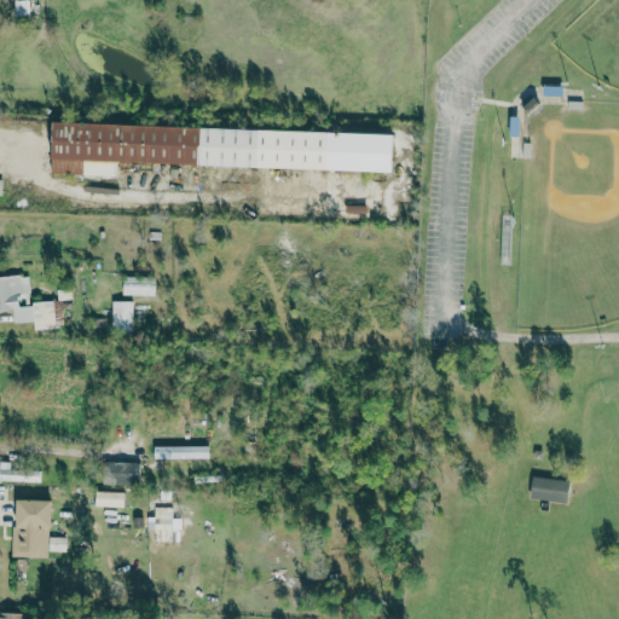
[(13,0),(13,16),(29,16),(28,0),(13,0)]
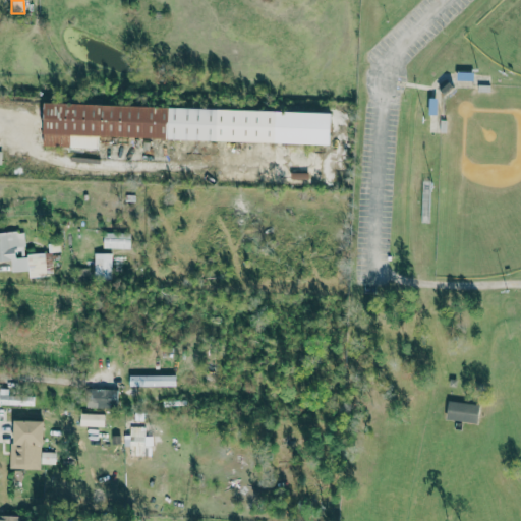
[(458,81),(472,81),(472,72),(458,71),(458,81)]
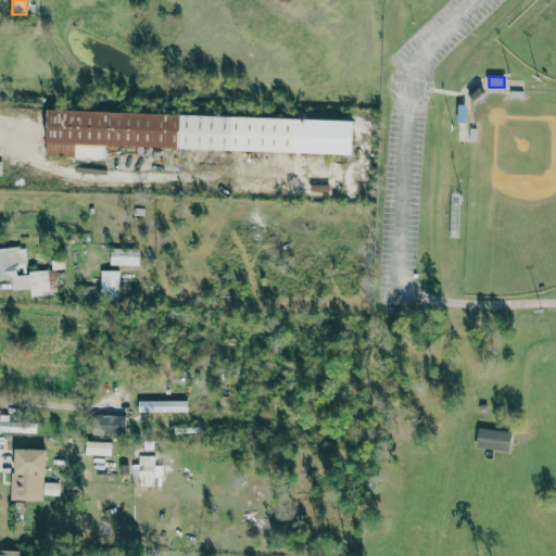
[(457,122),(469,123),(469,105),(458,105),(457,122)]
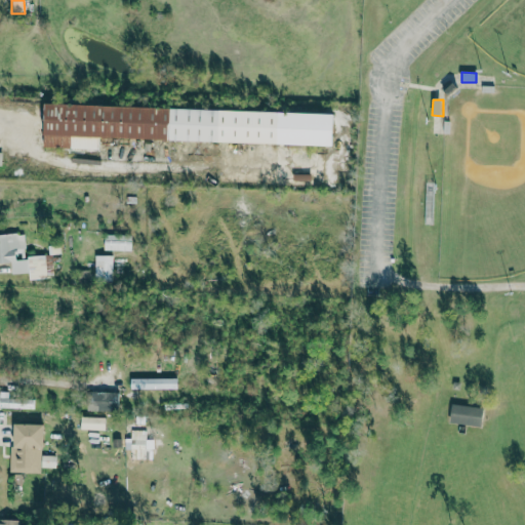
[(44,148),(98,149),(98,137),(334,145),(335,113),(45,104),(44,148)]
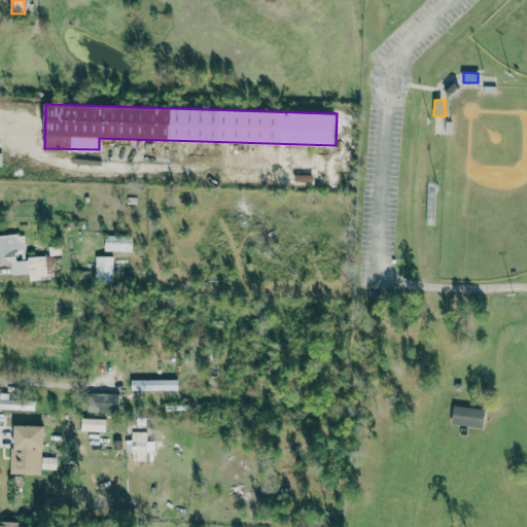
[(0,264),(11,264),(11,275),(29,274),(29,280),(46,280),(45,256),(25,257),(24,234),(0,235),(0,264)]
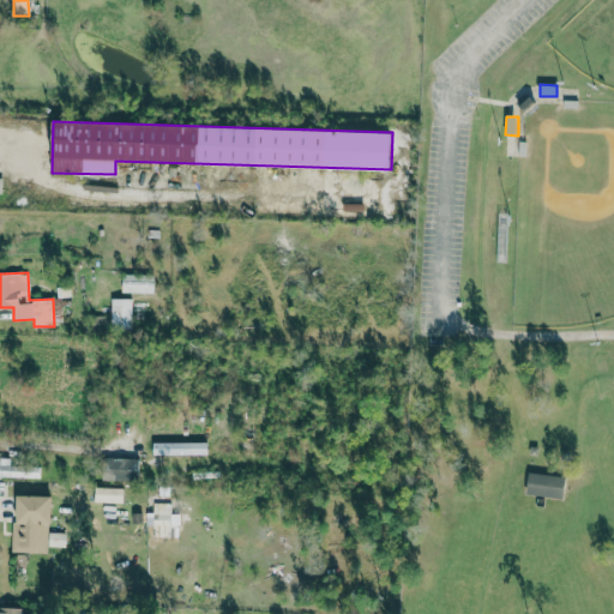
[(155,275),(122,274),(122,293),(154,293),(155,275)]
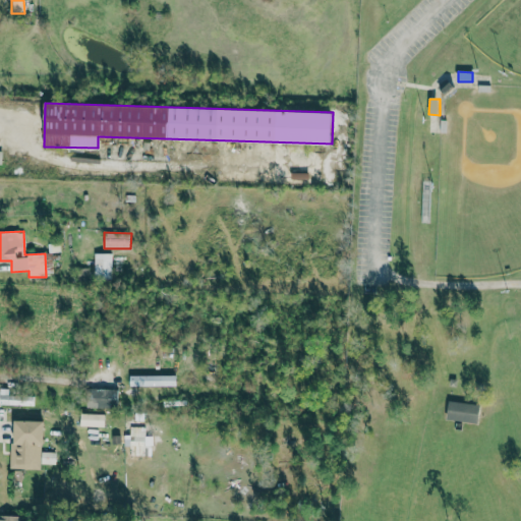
[(112,253),(95,253),(94,279),(112,279),(112,253)]
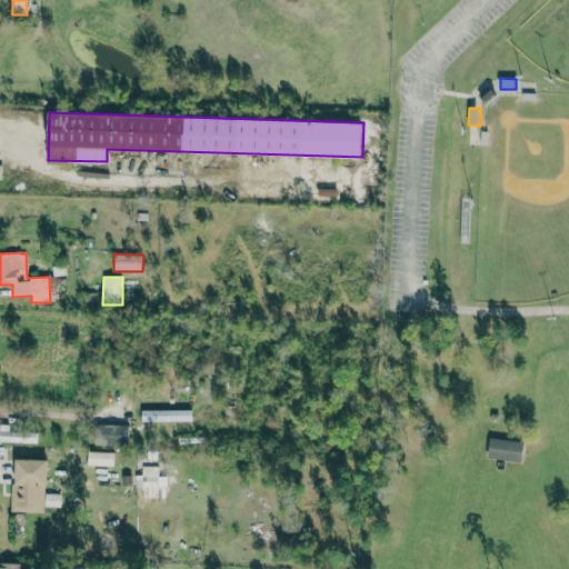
[(9,425),(0,423),(0,441),(37,443),(38,432),(9,431),(9,425)]
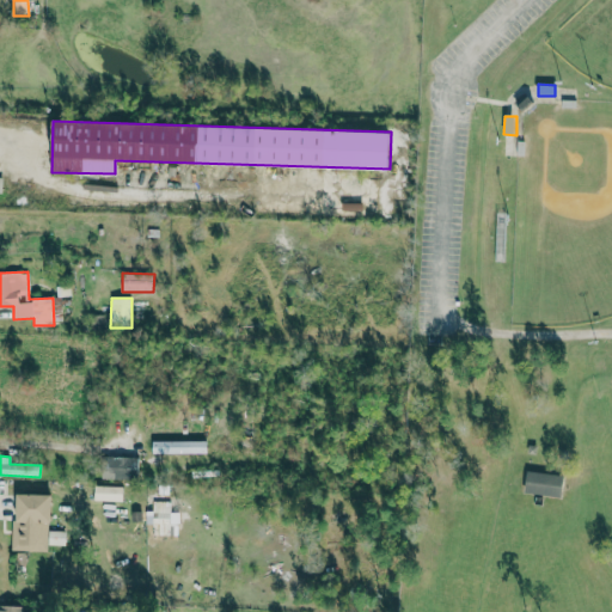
[(102,479),(138,481),(139,457),(102,456),(102,479)]
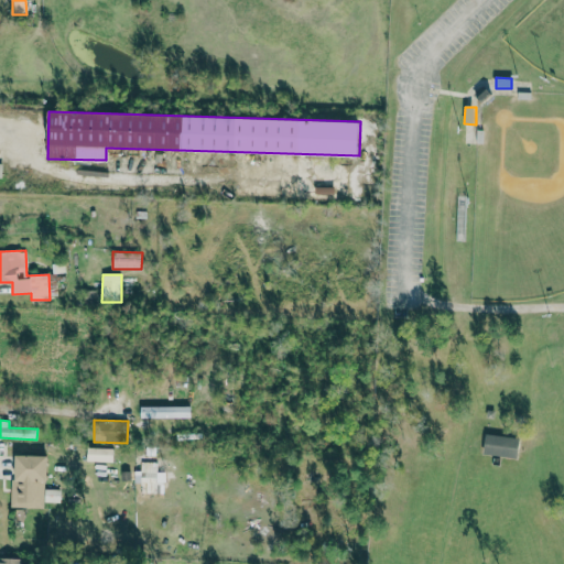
[(484,455),(518,457),(519,437),(486,434),(484,455)]
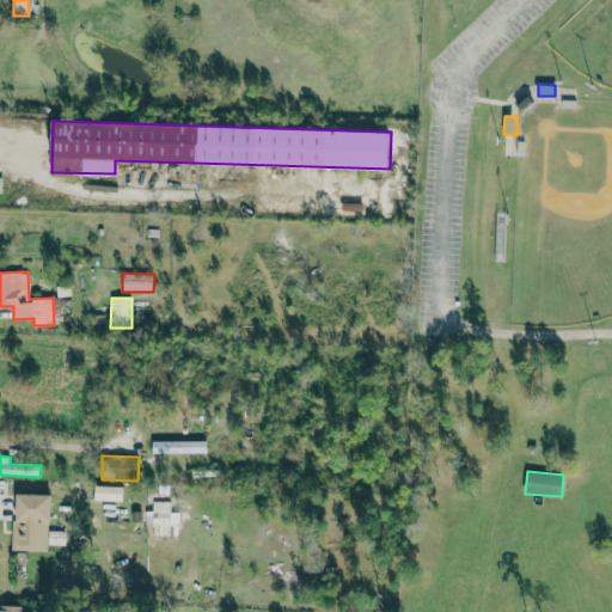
[(123,501),(123,487),(95,485),(95,501),(123,501)]
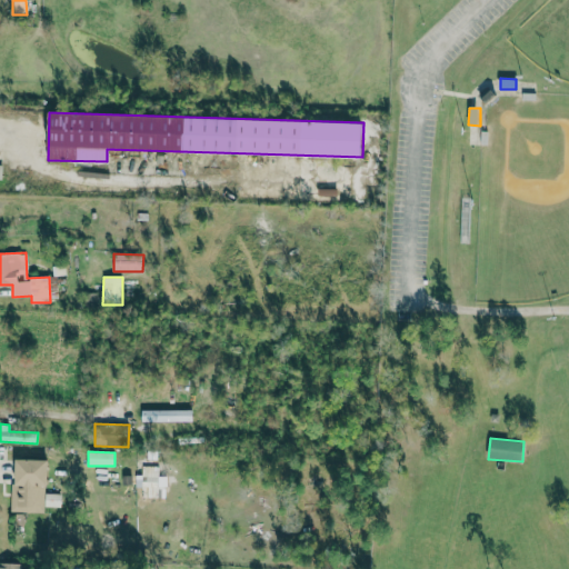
[(12,511),(45,512),(45,507),(61,507),(61,493),(47,493),(48,460),(13,459),(12,511)]
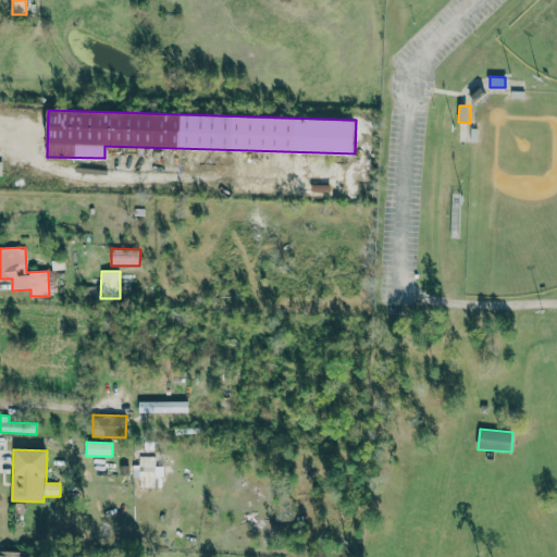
[(133,477),(138,477),(139,487),(155,486),(155,477),(163,477),(163,467),(156,467),(155,456),(139,456),(139,465),(132,465),(133,477)]
